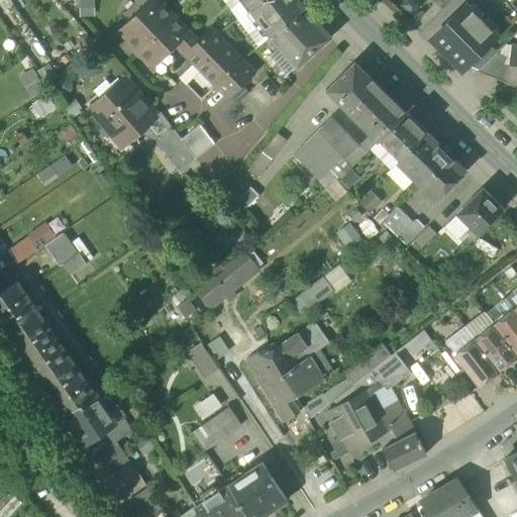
[(94,0),(80,0),(81,18),(95,17),(94,0)]
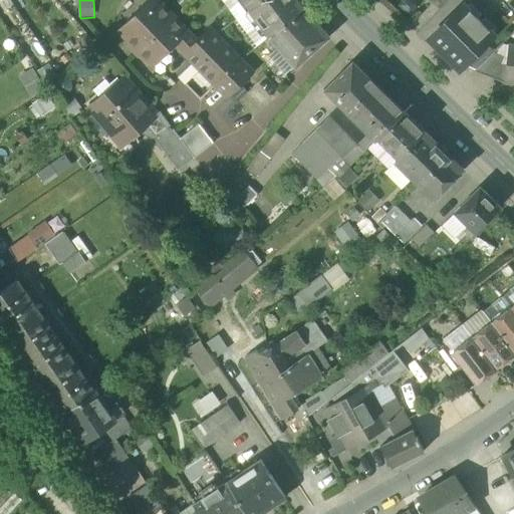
[(150,0),(119,30),(154,66),(177,44),(188,32),(157,0),(150,0)]
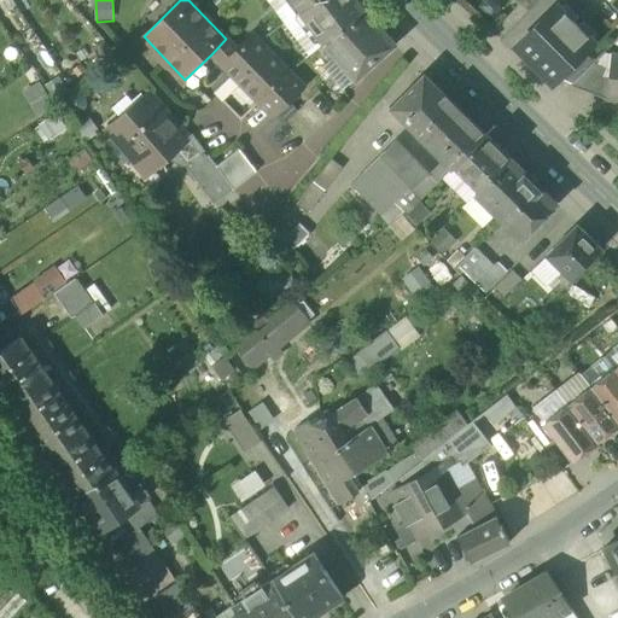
[(293,0),(267,0),(286,23),(301,12),(303,11),(293,0)]
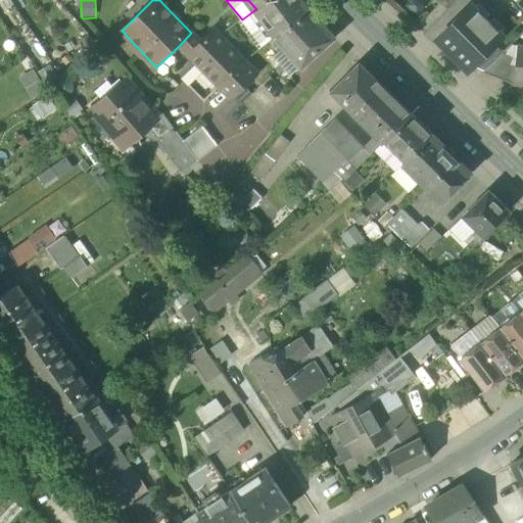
[(248,0),(256,9),(269,0),(248,0)]
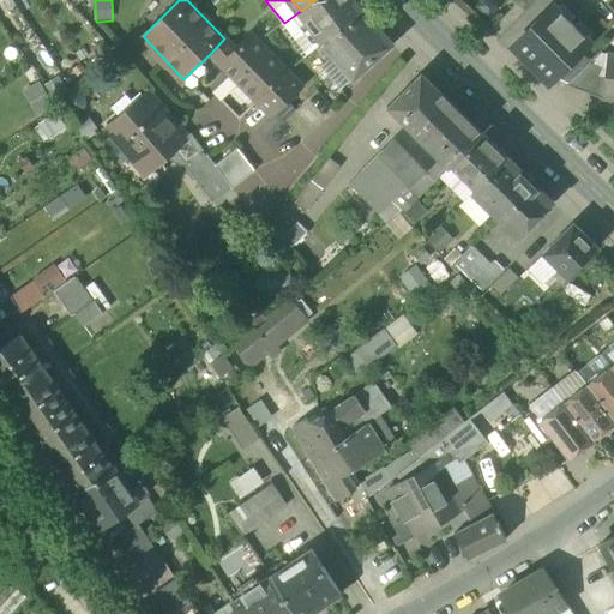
[(354,0),(353,1),(351,0),(315,0),(301,11),(299,12),(323,43),(362,10),(354,0)]
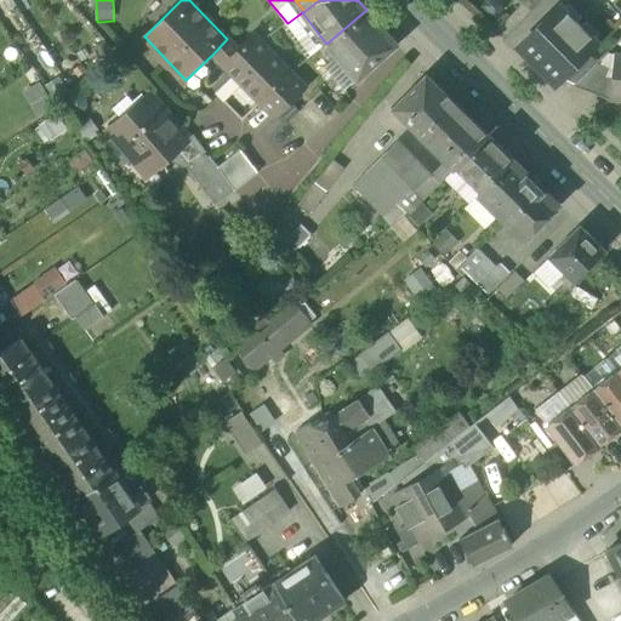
[(524,0),(523,3),(533,11),(541,0),(524,0)]
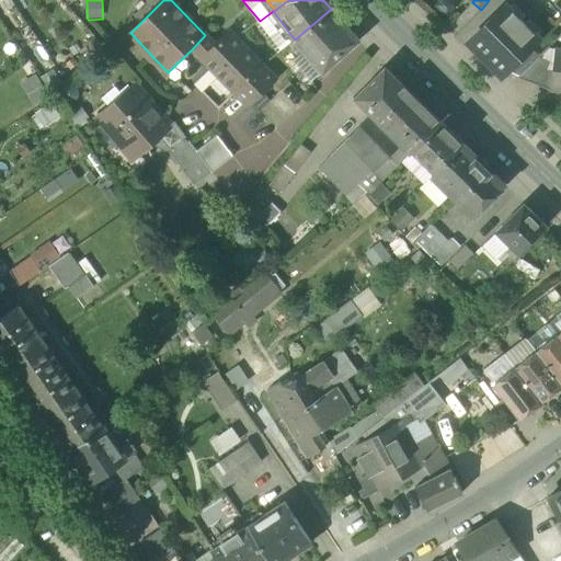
[(469,42),(503,77),(540,39),(506,4),(469,42)]
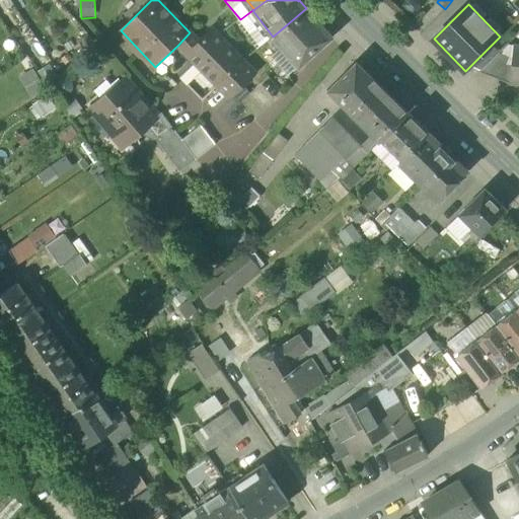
[(273,38),(281,47),(298,66),(299,67),(331,38),(306,8),(273,38)]
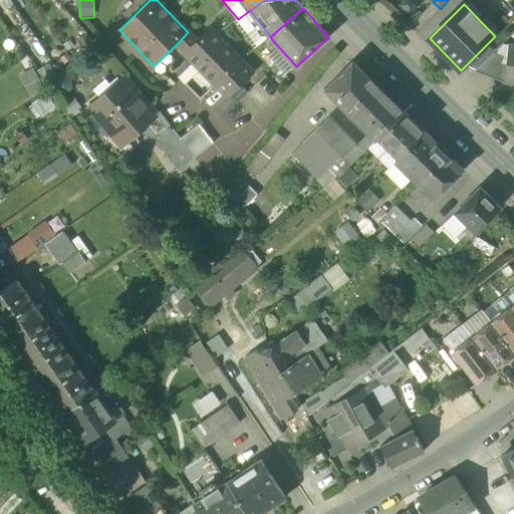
[(250,10),(238,19),(235,21),(255,49),(270,36),(250,10)]
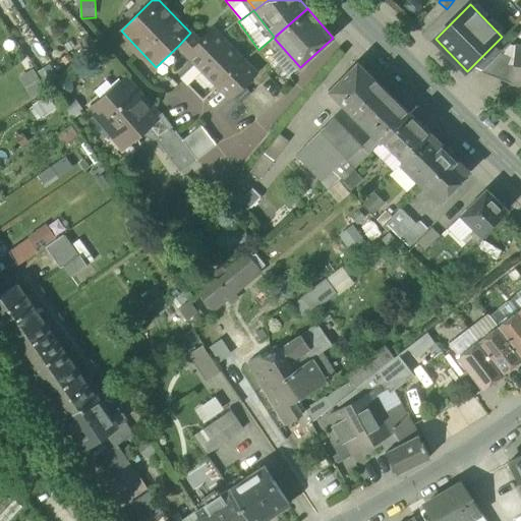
[(205,70),(217,82),(240,59),(212,30),(199,42),(187,53),(196,62),(205,70)]
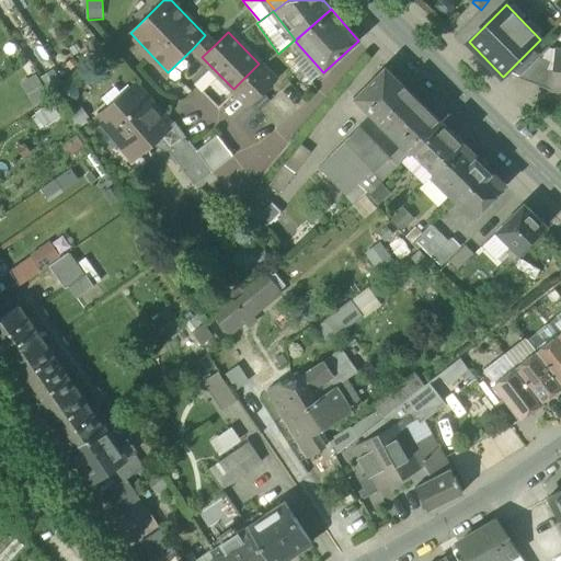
[(193,48),(202,57),(215,45),(205,35),(193,48)]
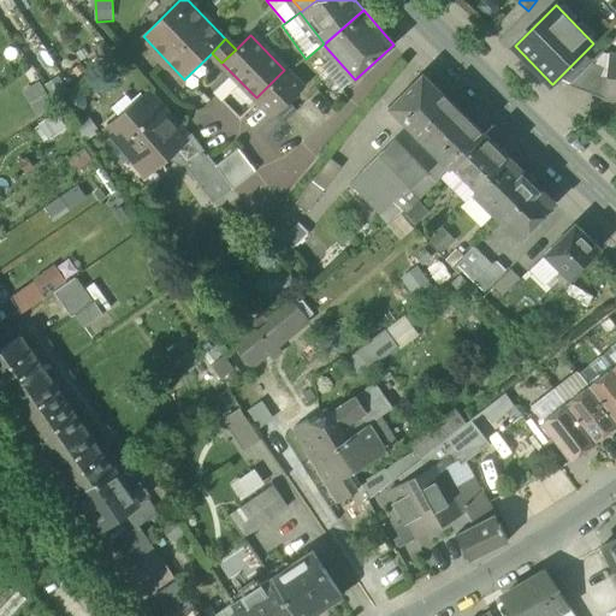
[(600,77),(606,78),(610,53),(604,53),(592,63),(604,69),(600,77)]
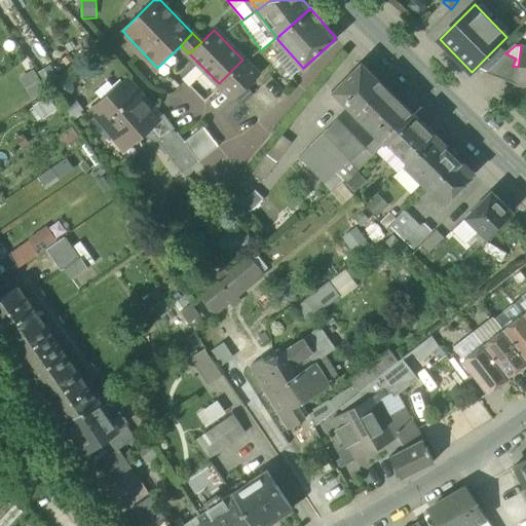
[(516,84),(525,85),(525,45),(521,45),(518,67),(516,84)]
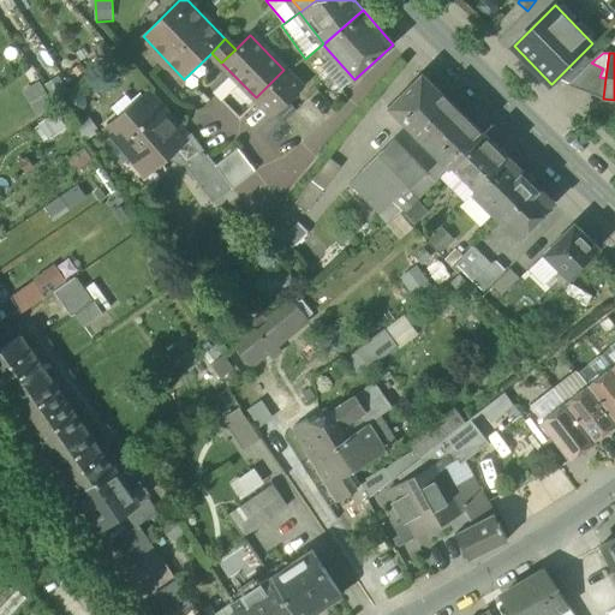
[(342,87),(353,78),(333,55),(323,65),(342,87)]
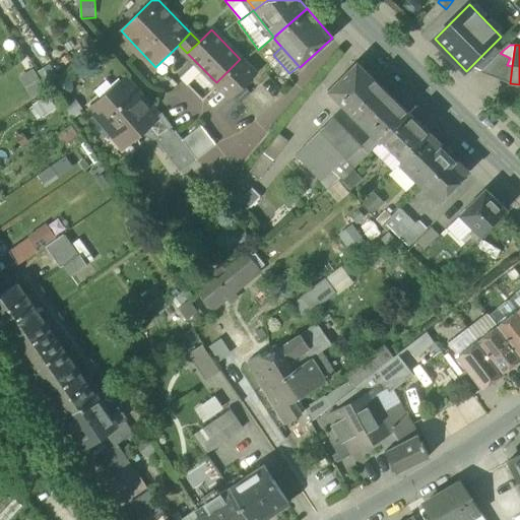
[(510,58),(500,53),(481,71),(481,73),(510,83),(512,66),(507,65),(510,58)]
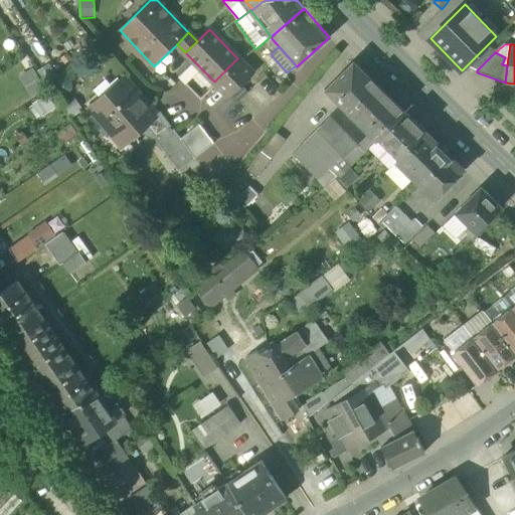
[(214,81),(229,97),(253,74),(237,58),(214,81)]
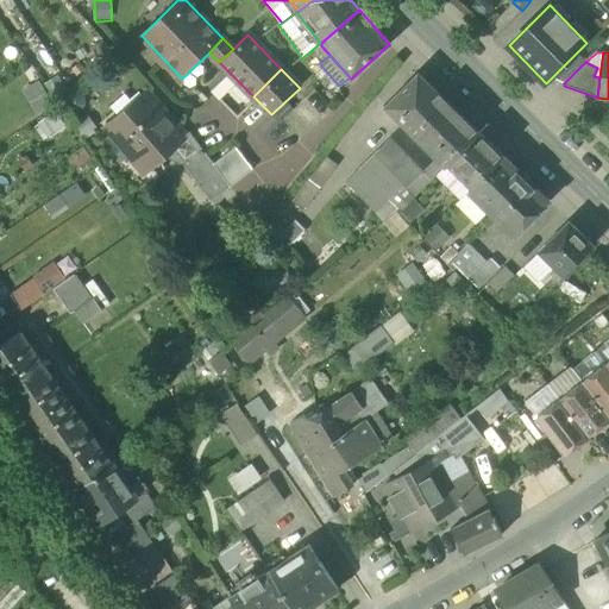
[(220,101),(239,82),(230,73),(213,89),(211,92),(213,94),(213,93),(220,101)]
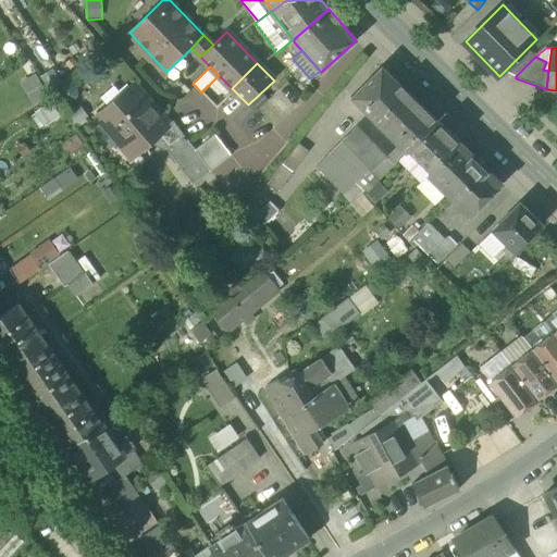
[(408,153),(410,150),(440,122),(383,66),(351,97),(400,146),(408,153)]
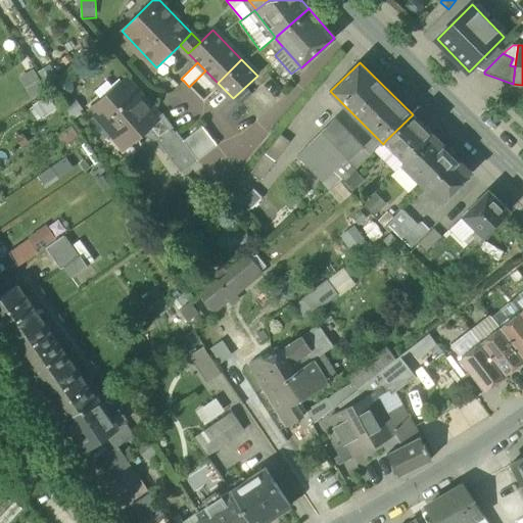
[(47,89),(34,69),(19,79),(34,98),(47,89)]
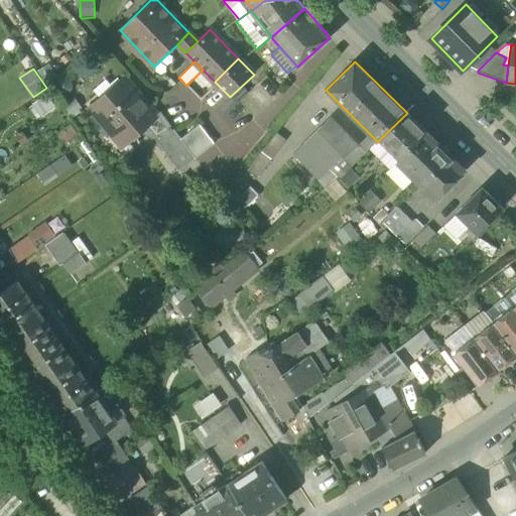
[(103,102),(116,90),(106,80),(94,91),(101,99),(103,102)]
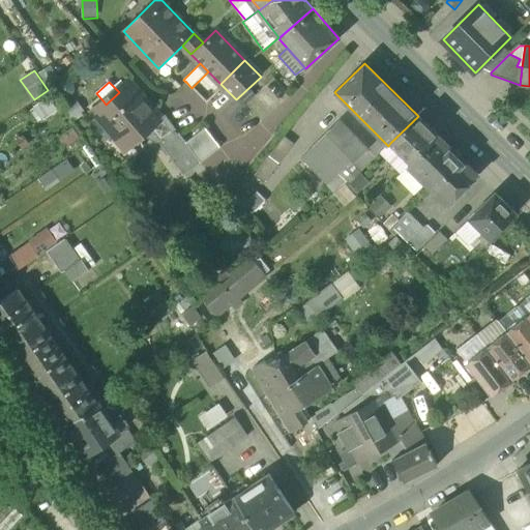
[(92,112),(126,150),(149,130),(162,119),(144,98),(143,99),(129,84),(119,92),(106,105),(104,101),(92,112)]
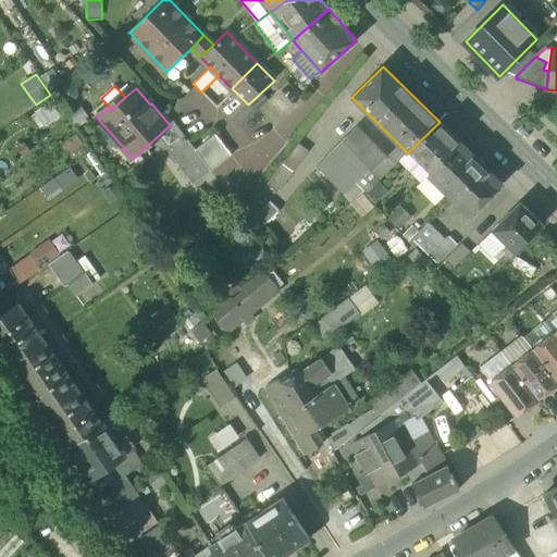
[(61,116),(51,102),(36,113),(46,127),(61,116)]
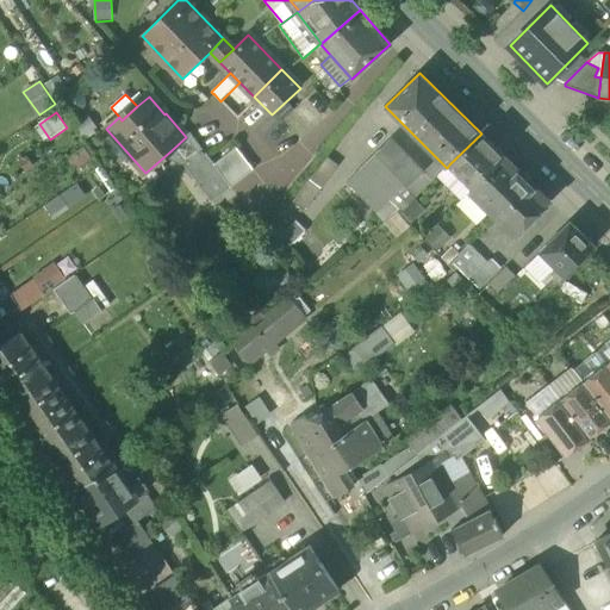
[(98,128),(88,116),(74,125),(83,138),(98,128)]
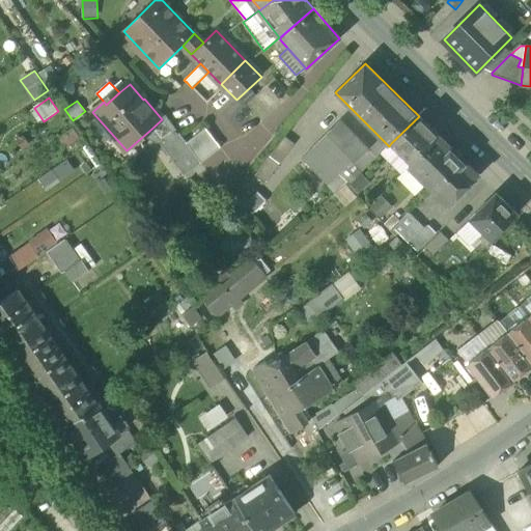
[(167,115),(162,119),(149,131),(159,143),(160,143),(160,142),(175,131),(176,129),(167,115)]
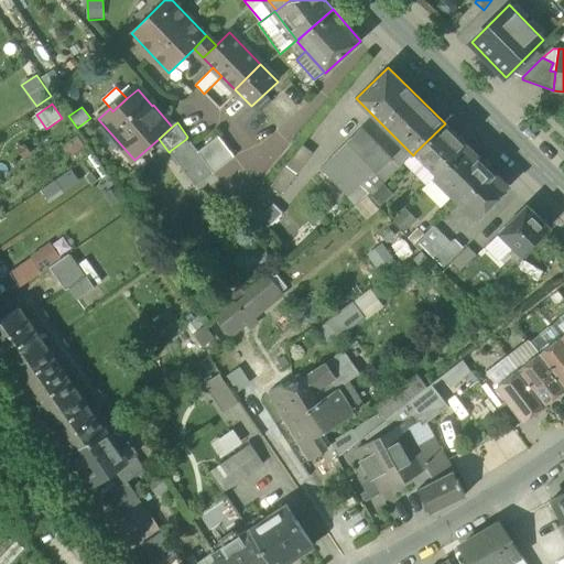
[(415,152),(437,174),(466,145),(445,123),(415,152)]
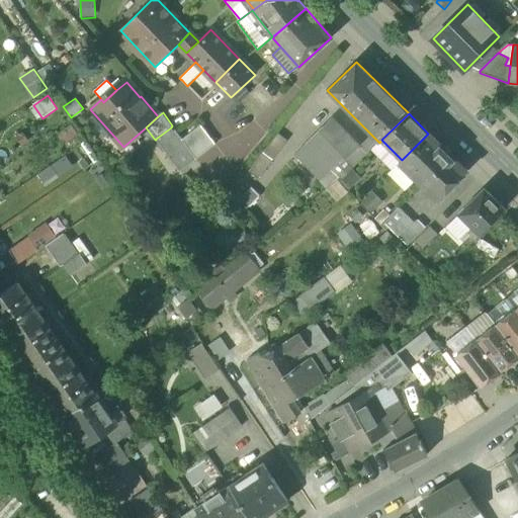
[(371,150),(379,143),(372,136),(368,139),(359,130),(352,138),(331,118),(305,145),(295,154),(322,178),(332,169),(342,179),(343,179),(352,169),(371,150)]
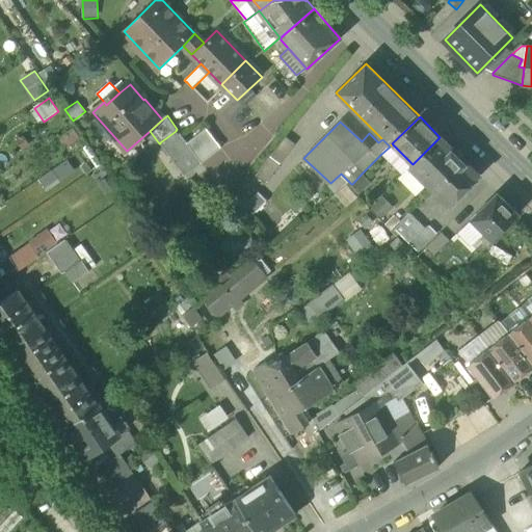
[(206,129),(196,136),(212,156),(221,149),(206,129)]
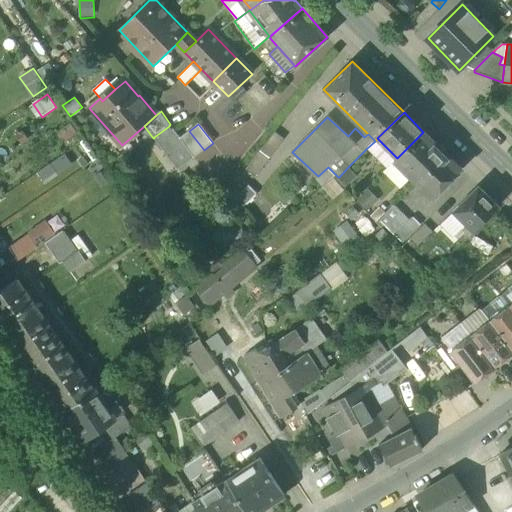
[(178,170),(194,157),(180,138),(175,132),(169,126),(154,137),(154,138),(178,170)]
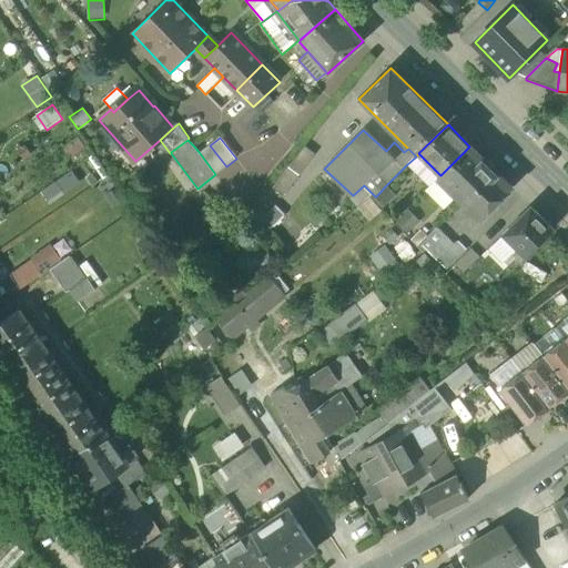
[(215,174),(226,166),(210,145),(200,153),(215,174)]
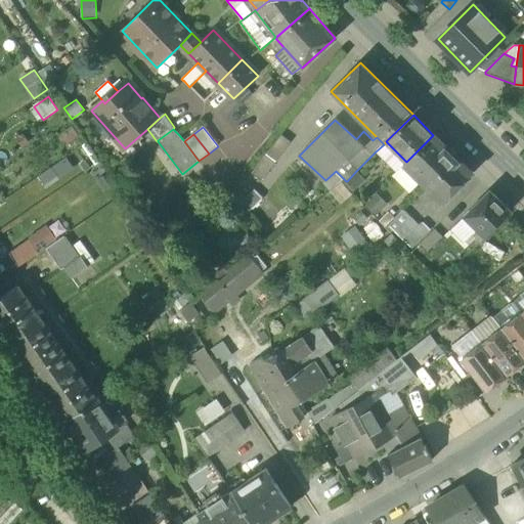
[(252,173),(262,181),(292,142),(281,135),(252,173)]
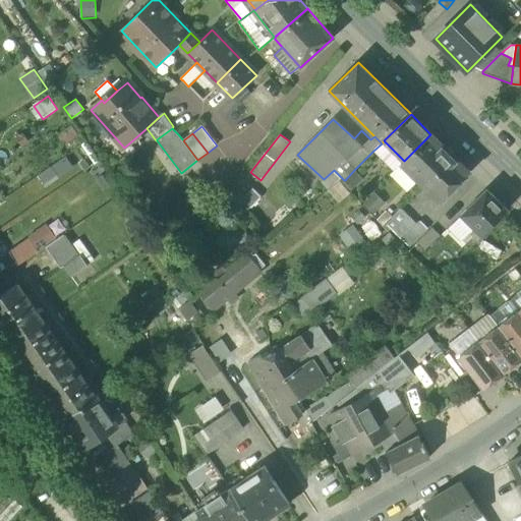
[(469,172),(430,134),(404,161),(402,163),(419,180),(441,201),(469,172)]
